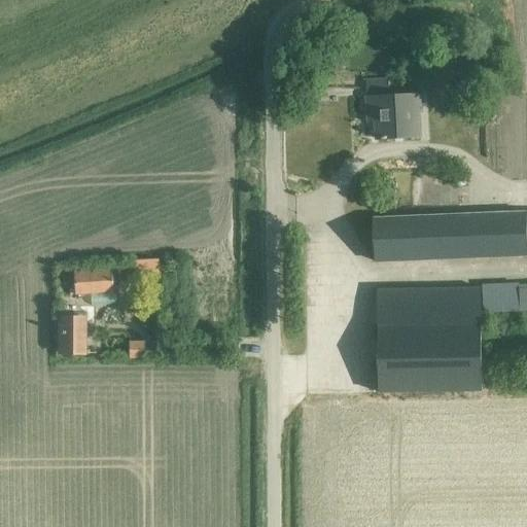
[(389,78),(365,80),(366,99),(367,113),(377,113),(378,140),(420,138),(418,96),(390,98),(389,78)]
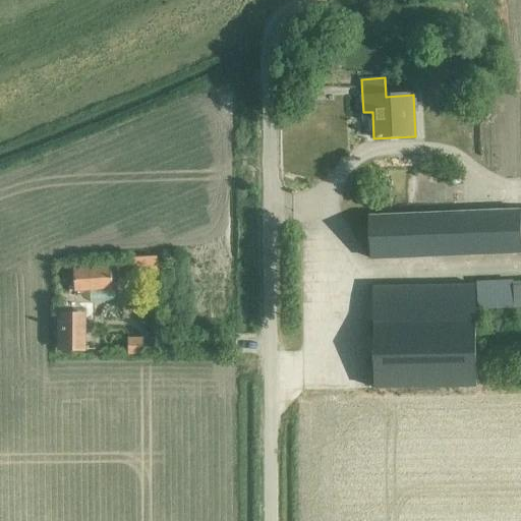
[(371,259),(520,252),(520,212),(369,218),(371,259)]
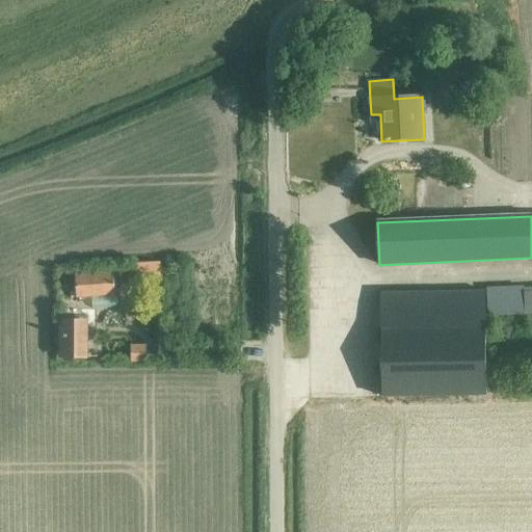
[(75,297),(124,294),(123,273),(74,276),(75,297)]
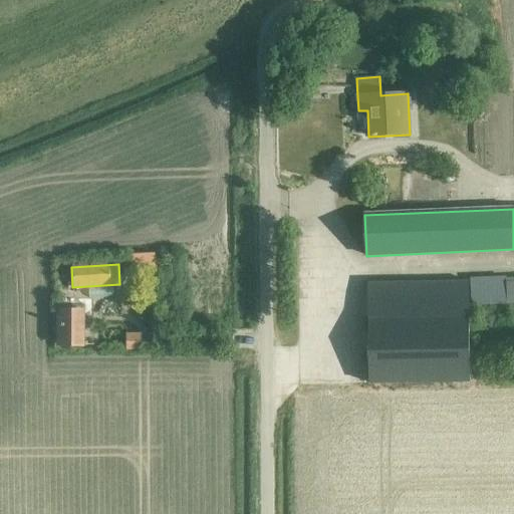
[(488,279),(472,280),(473,307),(490,306),(488,279)]
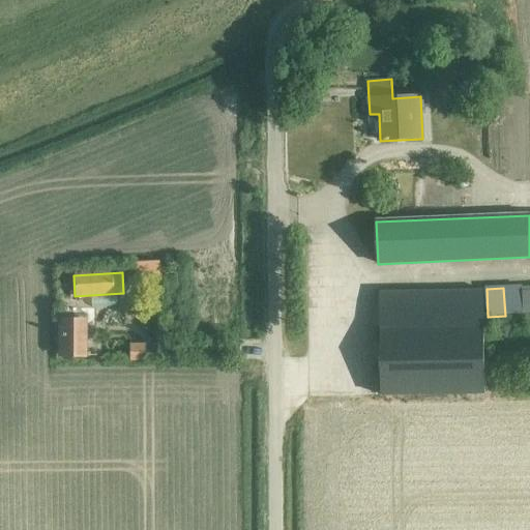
[(380,292),(382,395),(410,395),(486,394),(486,392),(484,315),(484,290),(380,292)]
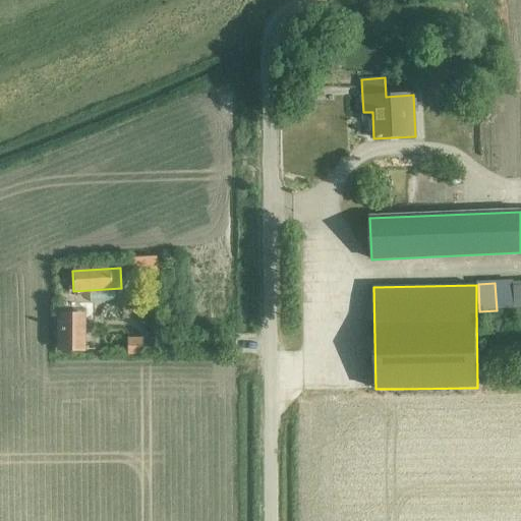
[(82,314),(58,313),(58,349),(82,350),(82,314)]
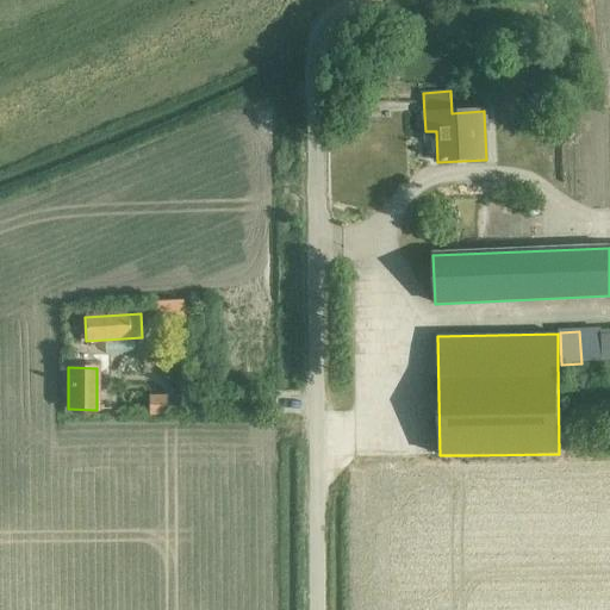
[(168,416),(167,396),(148,396),(149,416),(168,416)]
